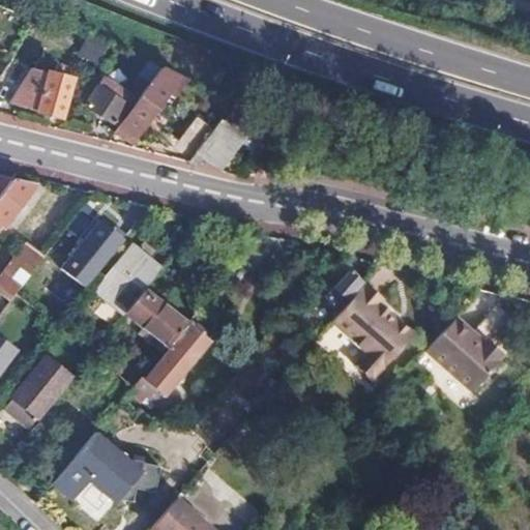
[(116,133),(134,145),(145,128),(168,95),(172,97),(184,80),(180,78),(159,68),(150,82),(127,116),(116,133)]
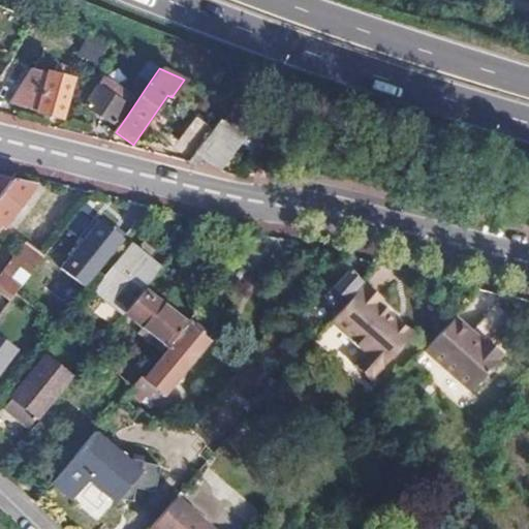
[(72,78),(49,70),(37,110),(61,117),(72,78)]
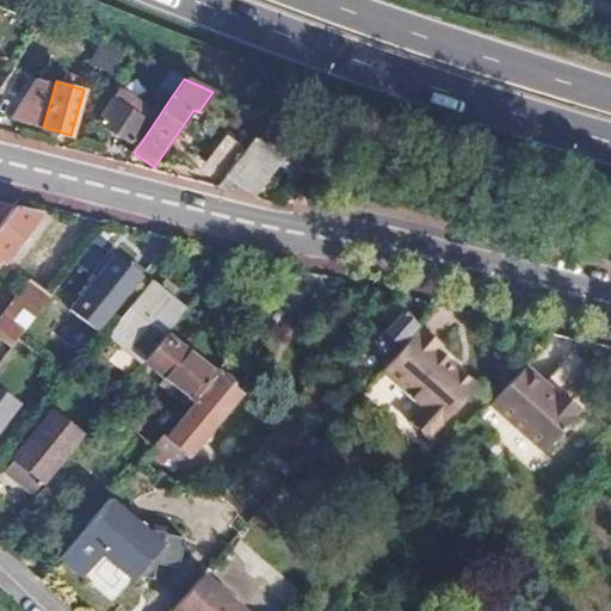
[(154,109),(119,90),(100,122),(133,142),(154,109)]
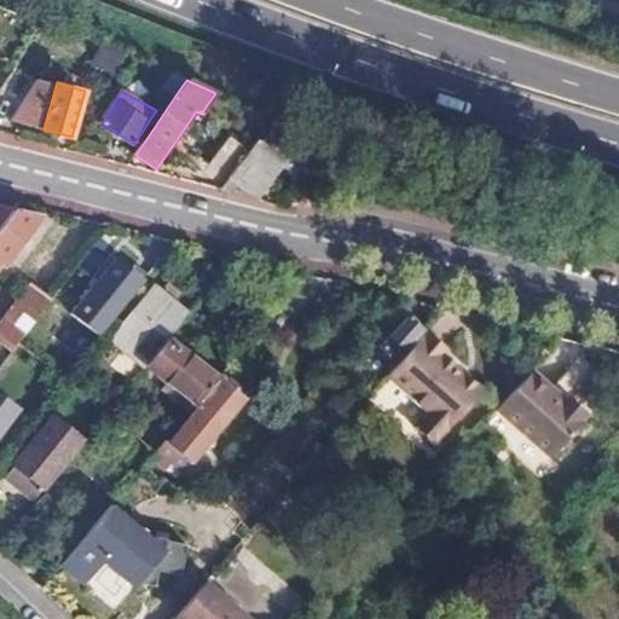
[(0,226),(12,212),(0,208),(0,226)]
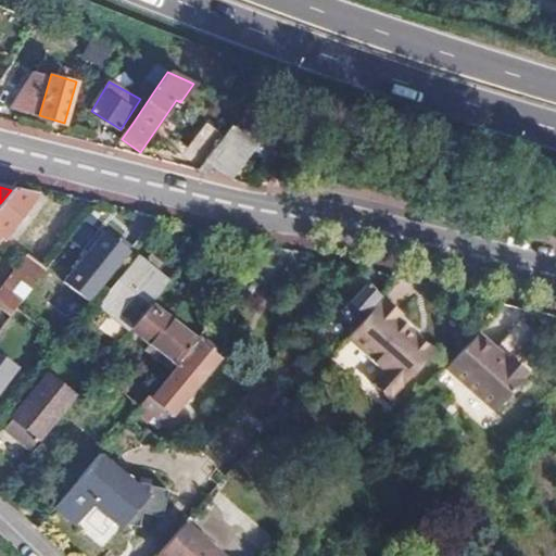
[(34,196),(11,190),(0,203),(0,238),(34,196)]
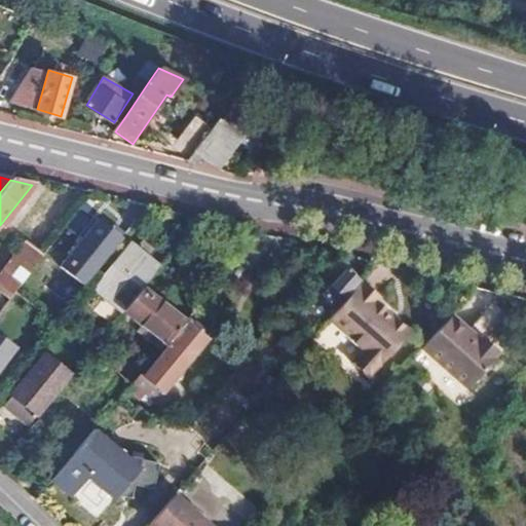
[(78,209),(60,233),(89,257),(109,232),(78,209)]
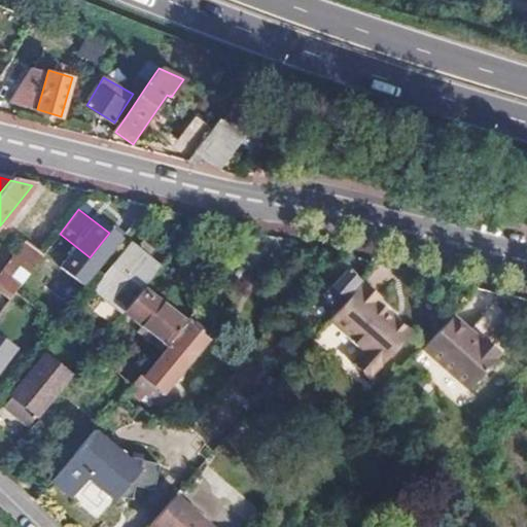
[(127,234),(119,229),(107,243),(115,249),(127,234)]
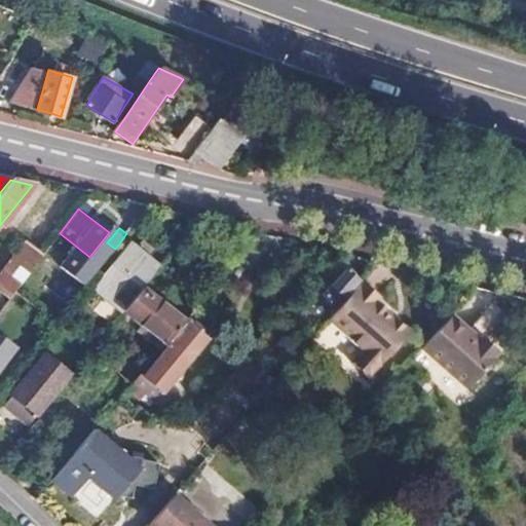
[(0,311),(42,255),(25,241),(0,272),(0,311)]
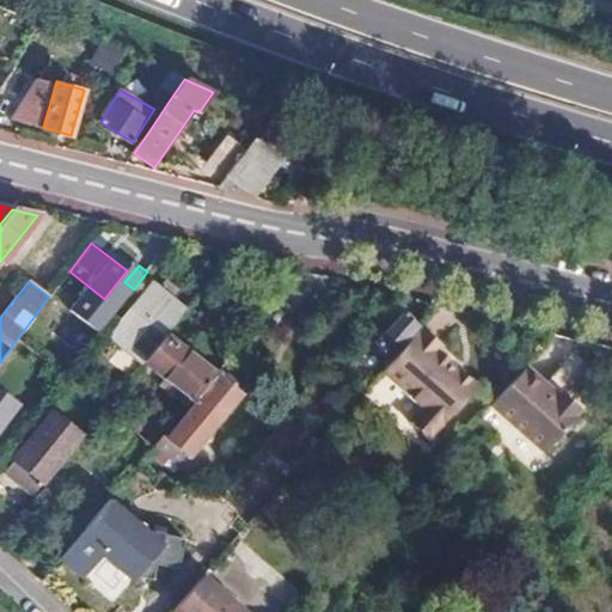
[(184,314),(150,288),(111,336),(145,362),(167,335),(184,314)]
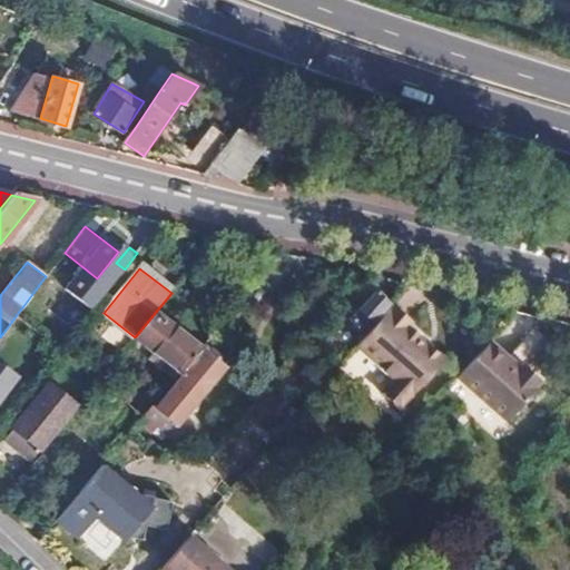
[(387,306),(375,295),(350,324),(362,335),(387,306)]
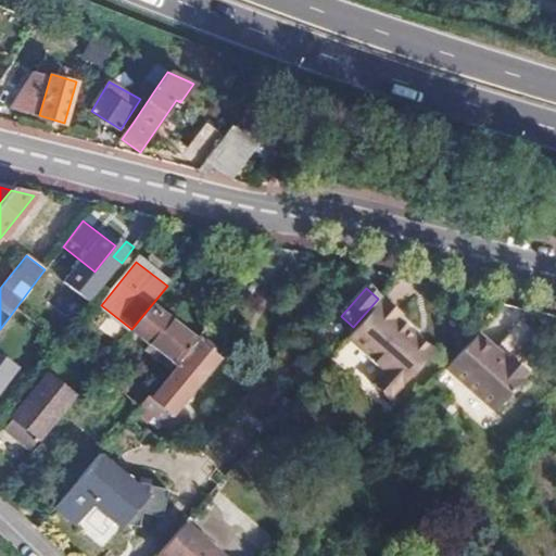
[(378,303),(346,339),(384,371),(373,384),(391,402),(434,352),(395,318),(399,314),(384,302),(381,305),(378,303)]
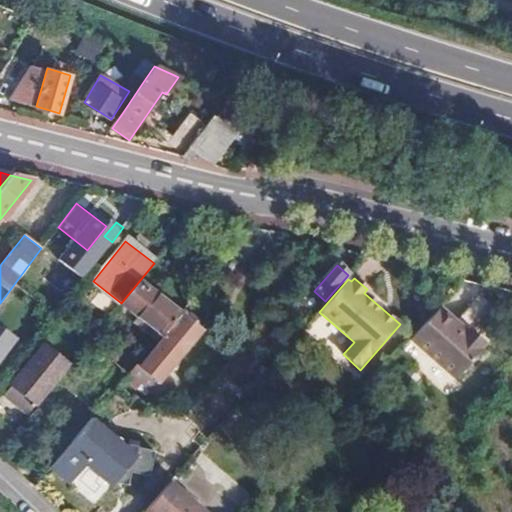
[(140,280),(121,303),(144,322),(161,335),(180,312),(140,280)]
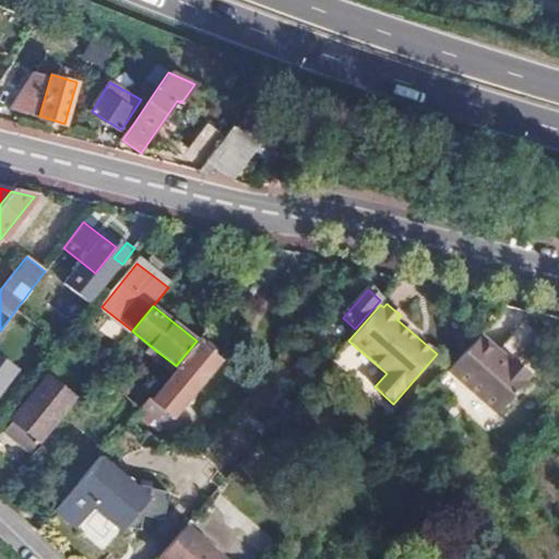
[(497,353),(478,335),(447,370),(495,415),(527,379),(525,378),(526,376),(510,360),(508,361),(506,364),(496,355),(497,353)]
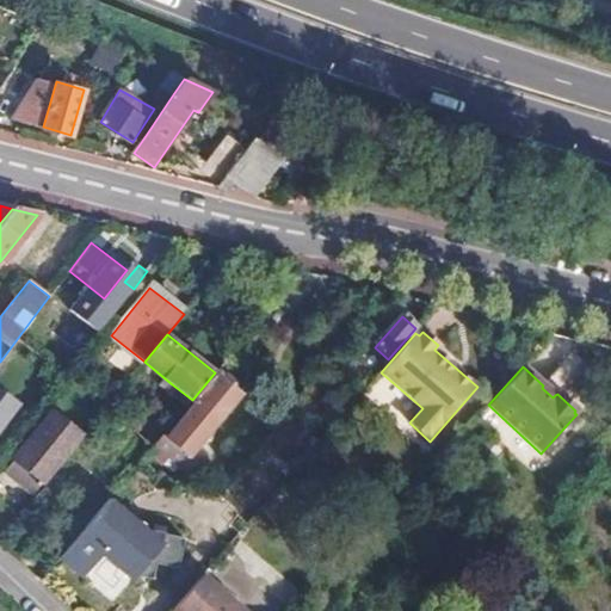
[(240,393),(215,372),(159,445),(172,456),(183,464),(240,393)]
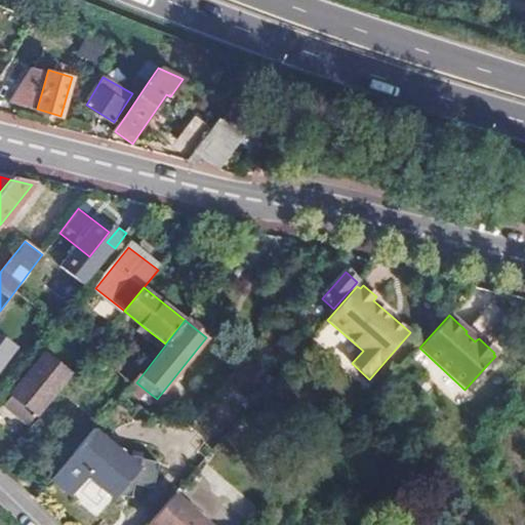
[(148,330),(143,337),(159,352),(165,344),(148,330)]
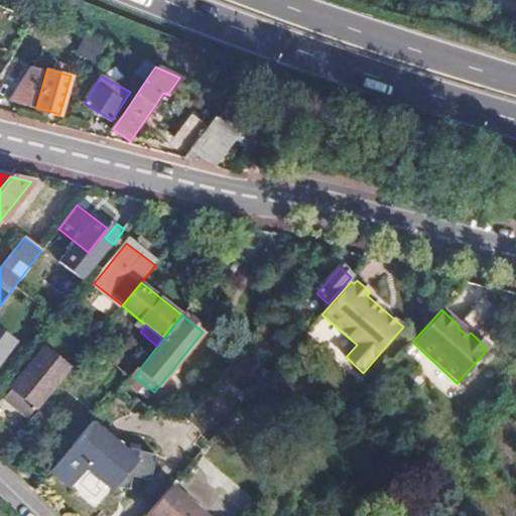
[(458,328),(467,336),(469,334),(459,326),(458,328)]
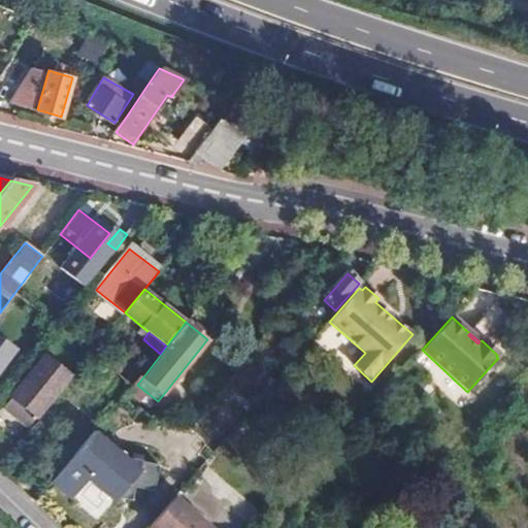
[(293,355),(281,343),(240,389),(253,400),(293,355)]
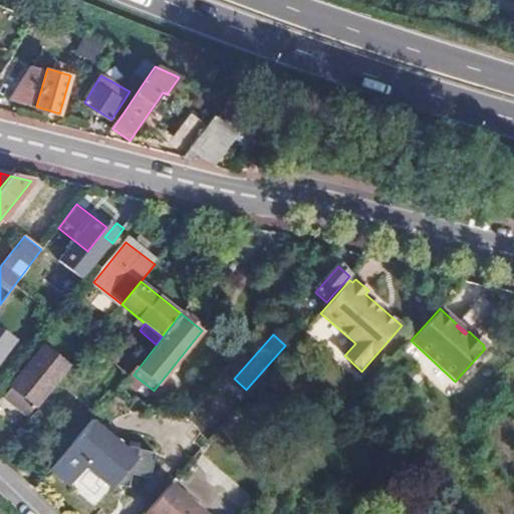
[(64,366),(41,348),(10,387),(13,389),(31,404),(33,406),(64,366)]
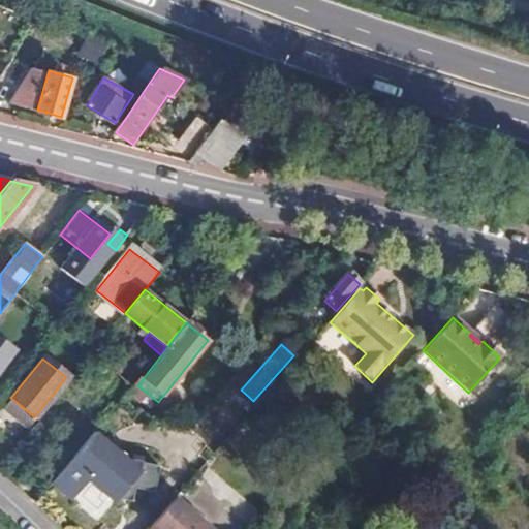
[(134,383),(122,400),(135,410),(149,395),(137,385),(134,383)]
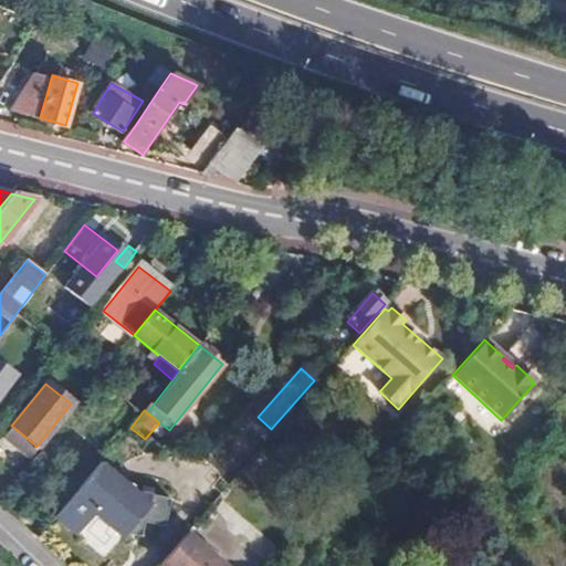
[(14,428),(6,438),(27,454),(34,444),(14,428)]
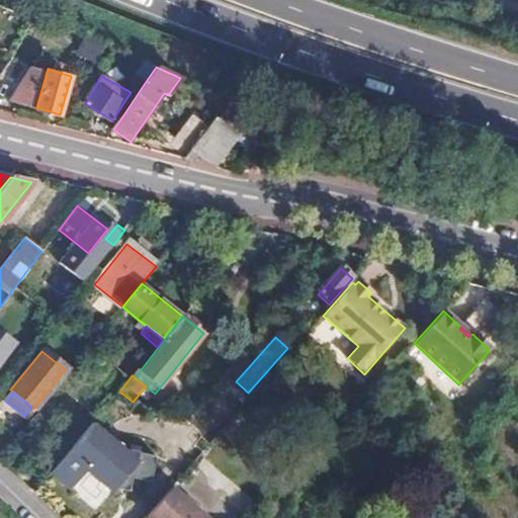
[(125,449),(93,422),(51,472),(69,490),(86,471),(90,467),(109,485),(105,490),(111,495),(114,492),(128,496),(133,483),(151,489),(159,464),(133,455),(133,457),(124,450),(125,449)]
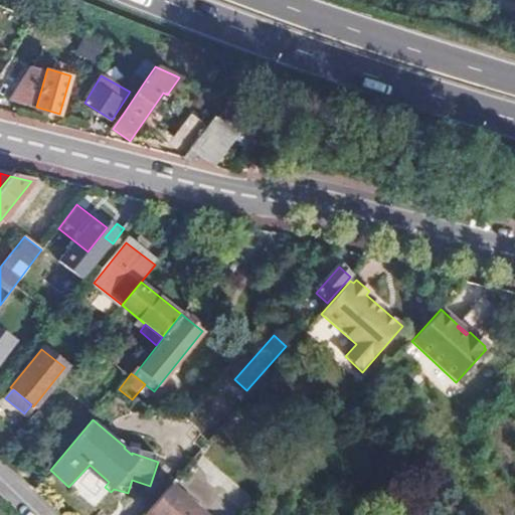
[(9,453),(4,459),(14,469),(20,463),(9,453)]
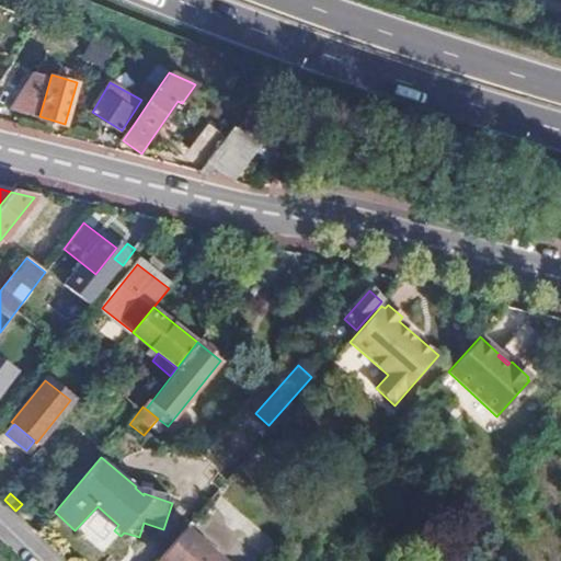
[(4,500),(2,502),(14,513),(15,511),(4,500)]
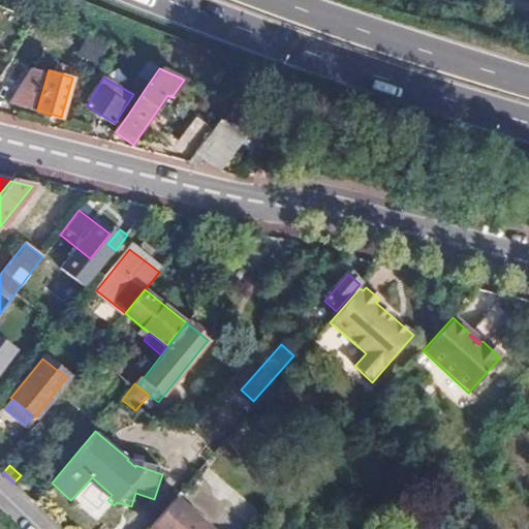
[(112,495),(92,477),(88,481),(107,500),(112,495)]
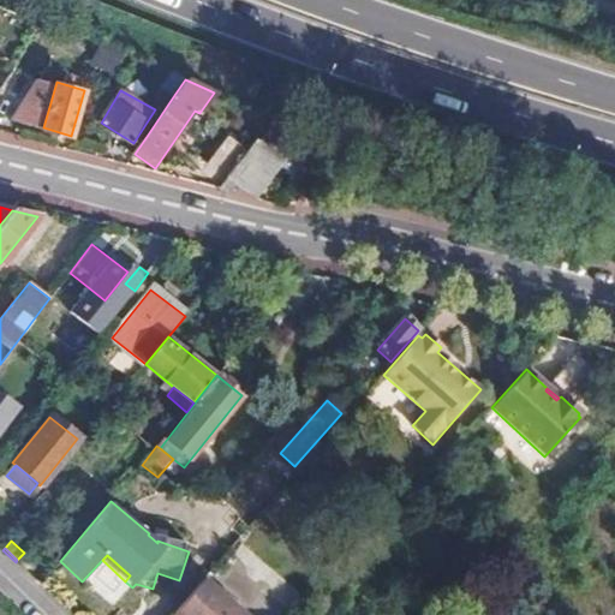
[(249,614),(206,577),(175,610),(180,614),(249,614)]
